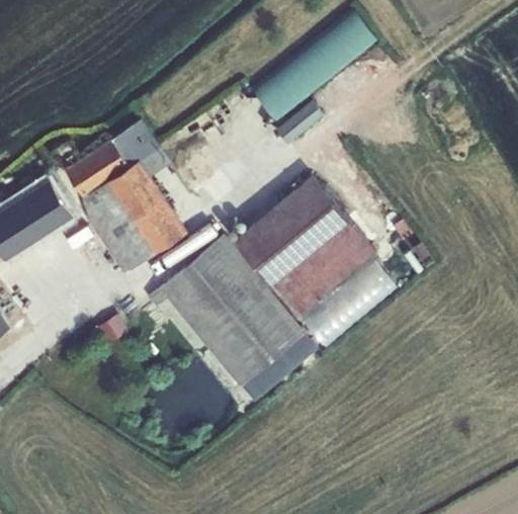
[(354,9),(252,91),(277,121),(378,40),(354,9)]
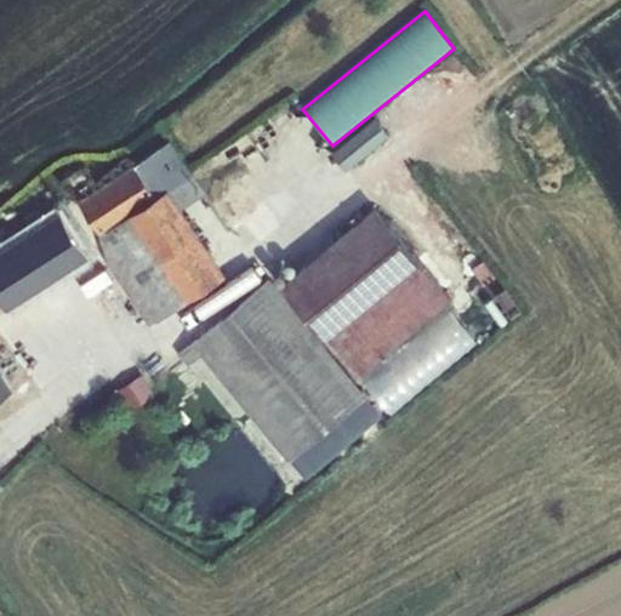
[(374,121),(332,155),(346,172),(388,138),(374,121)]
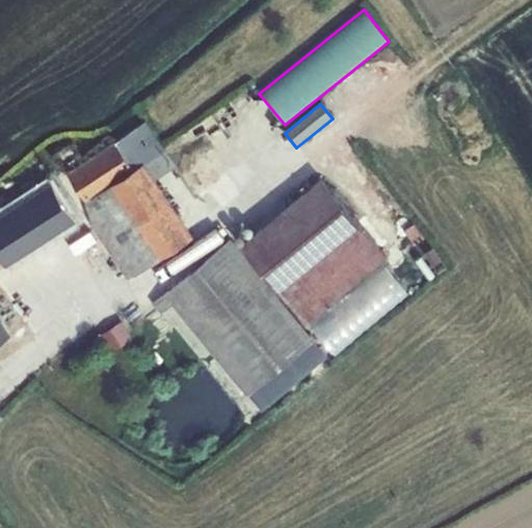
[(176,167),(145,122),(65,176),(84,203),(92,229),(127,281),(193,237),(166,199),(163,200),(159,193),(163,192),(155,181),(176,167)]
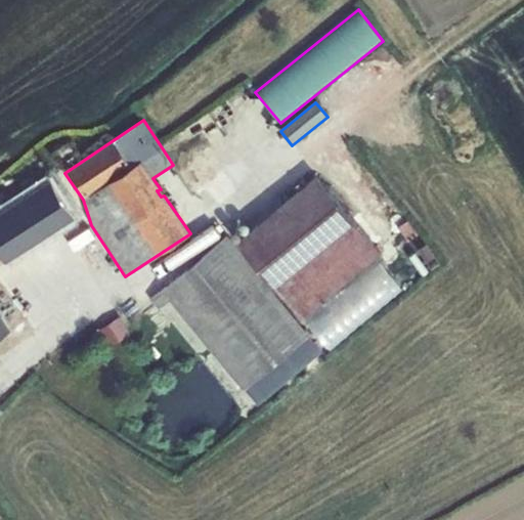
[(235,243),(301,321),(380,255),(315,176),(235,243)]
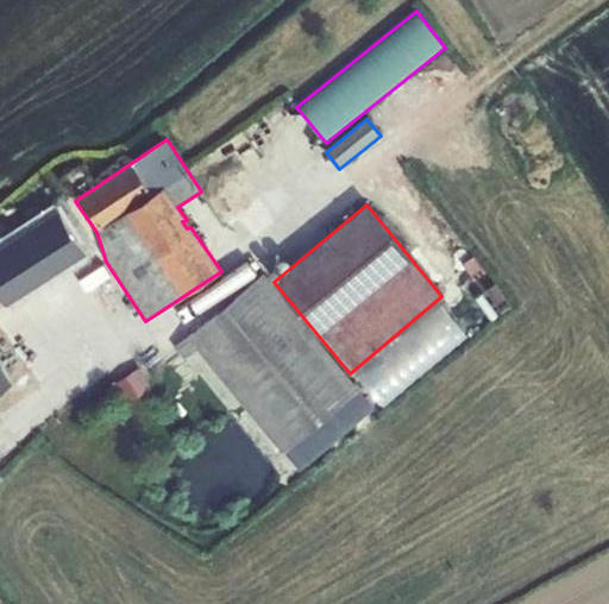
[(0,287),(10,302),(86,255),(57,209),(0,246),(0,287)]
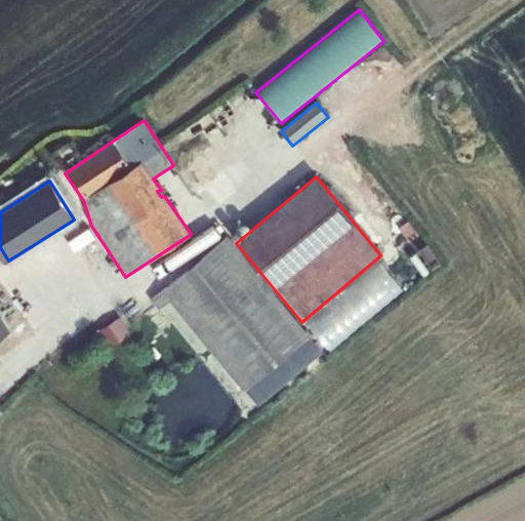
[(227,237),(149,302),(158,314),(170,304),(243,392),(245,391),(257,406),(322,354),(308,337),(309,337),(227,237)]
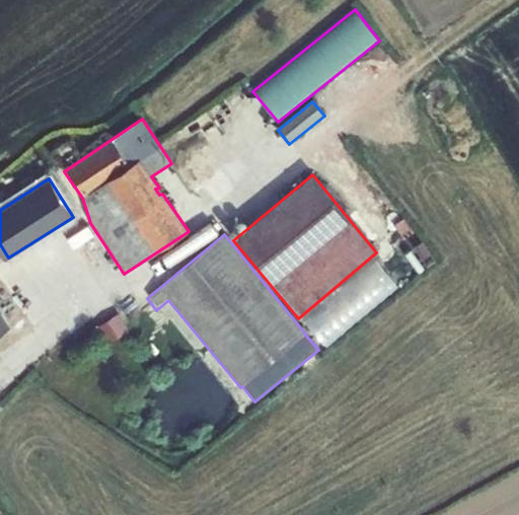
[(0,355),(35,329),(13,294),(12,294),(0,277),(2,276),(0,272),(0,355)]
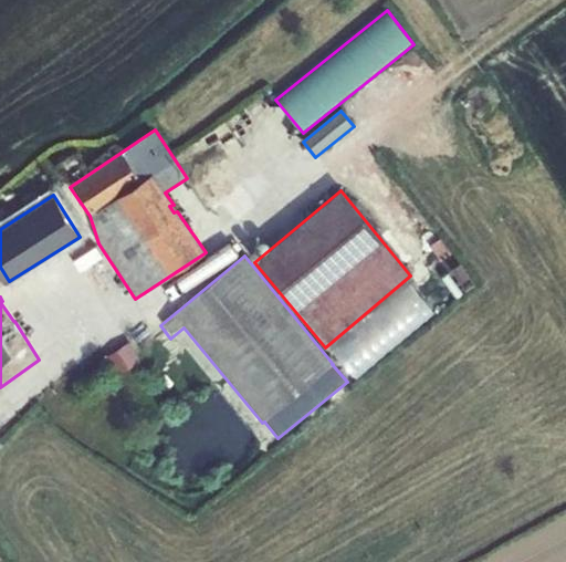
[(118,375),(139,362),(127,344),(106,357),(118,375)]
